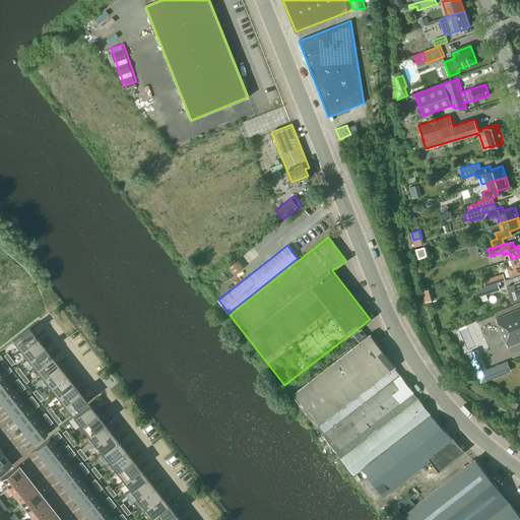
[(519,255),(512,259),(514,265),(507,267),(510,276),(519,272),(519,255)]
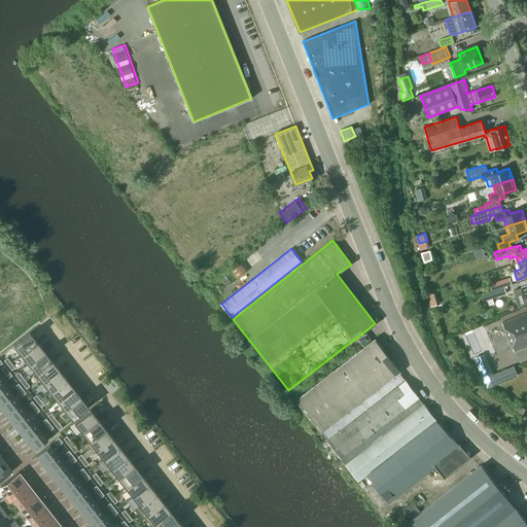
[(249,269),(243,261),(232,271),(238,279),(249,269)]
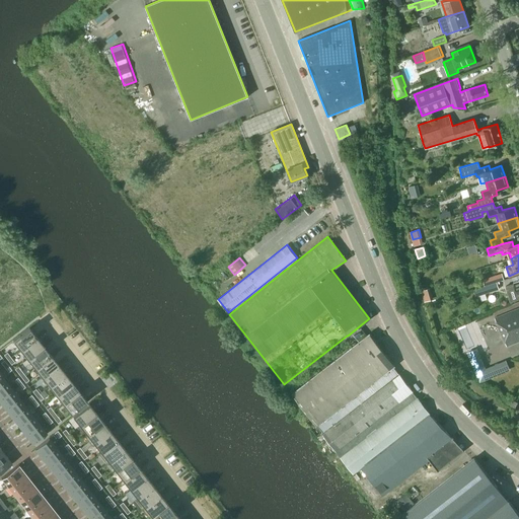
[(487,278),(489,284),(504,280),(502,273),(487,278)]
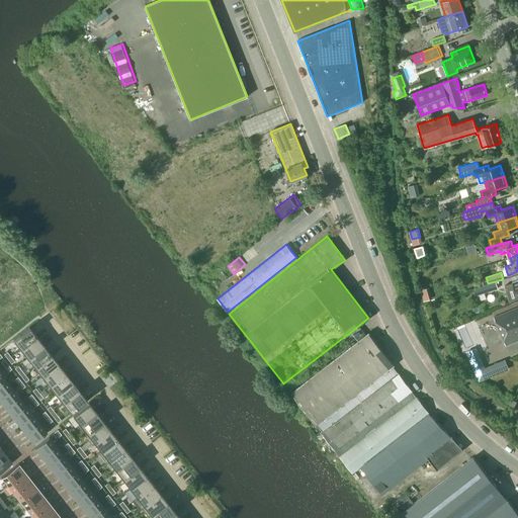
[(517,273),(512,276),(490,283),(491,287),(508,282),(509,285),(514,283),(515,284),(517,283),(517,273)]
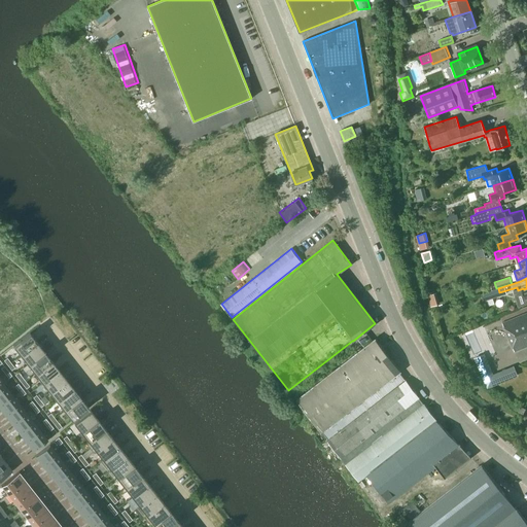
[(438,291),(429,293),(432,304),(442,302),(438,291)]
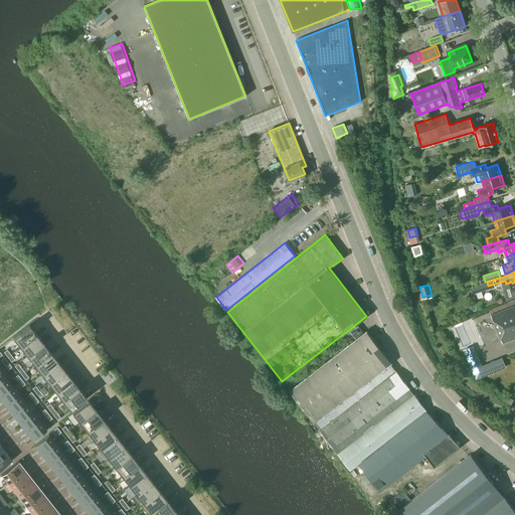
[(514,304),(491,314),(502,344),(514,338),(514,304)]
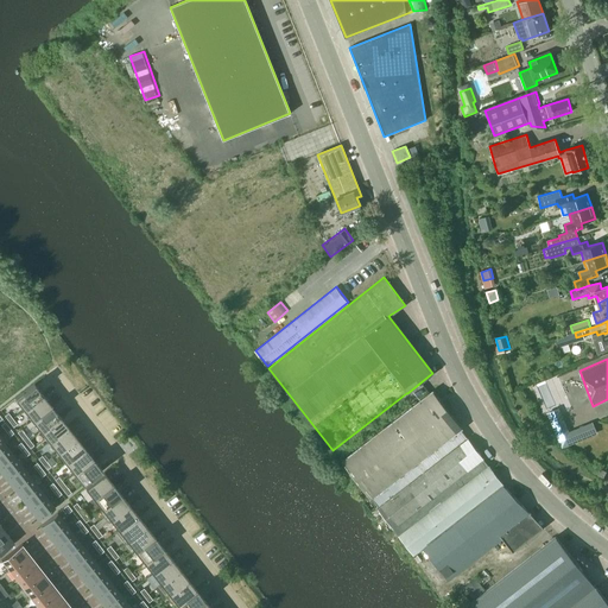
[(17,398),(25,409),(27,407),(44,393),(36,382),(17,398)]
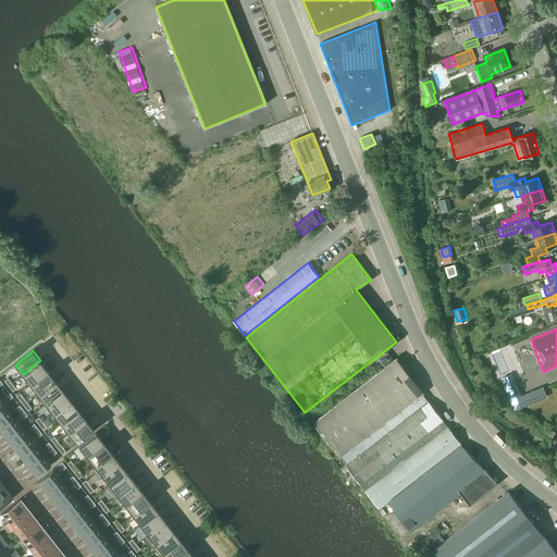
[(375,374),(314,422),(341,456),(342,456),(347,462),(428,400),(422,393),(423,392),(397,358),(381,370),(375,374)]
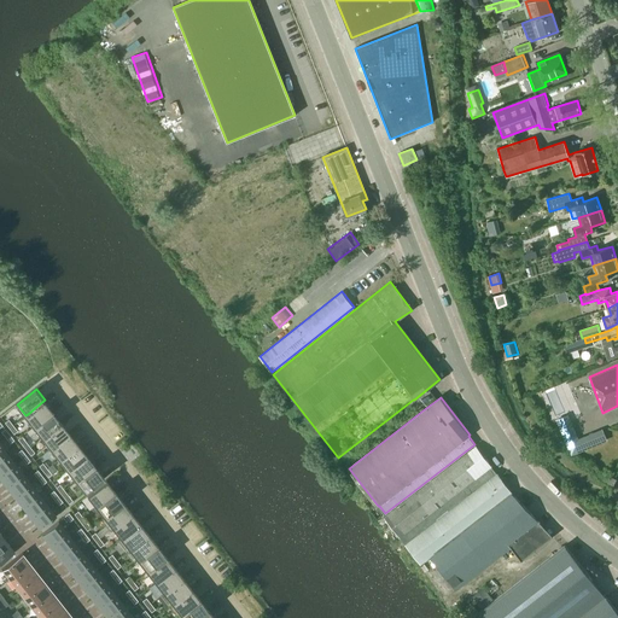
[(45,400),(28,414),(25,415),(34,426),(53,410),(45,400)]
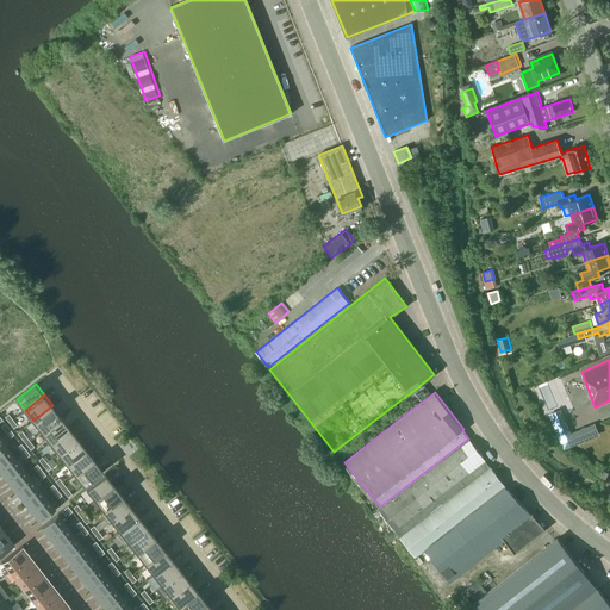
[(53,405),(33,421),(43,431),(62,416),(53,405)]
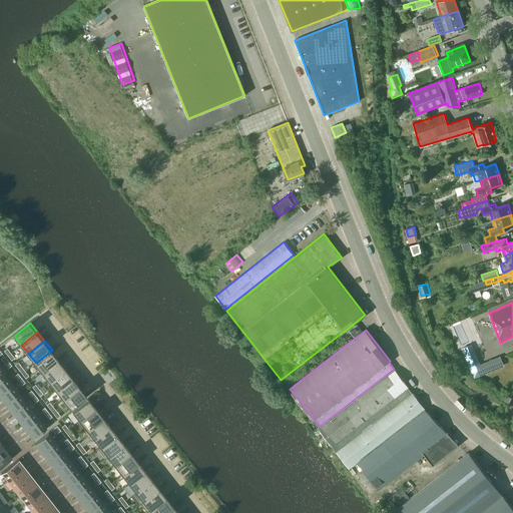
[(36,363),(43,372),(59,359),(52,350),(36,363)]
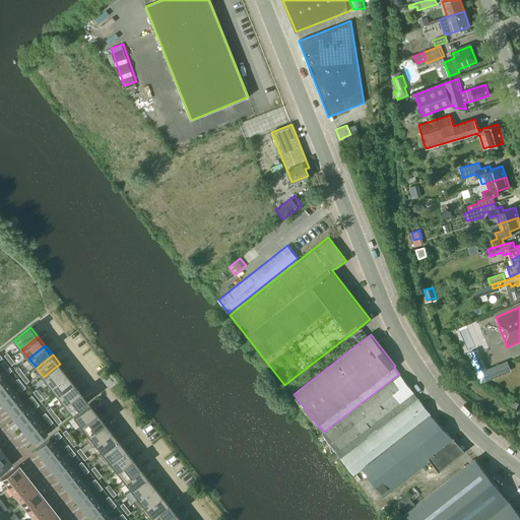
[(67,373),(60,364),(44,377),(51,386),(67,373)]
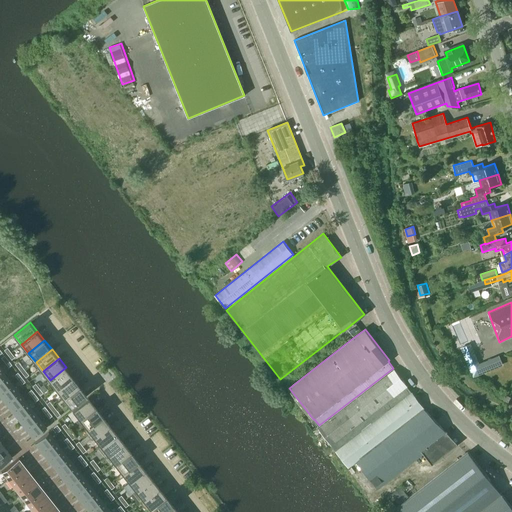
[(57,389),(73,376),(66,367),(50,380),(57,389)]
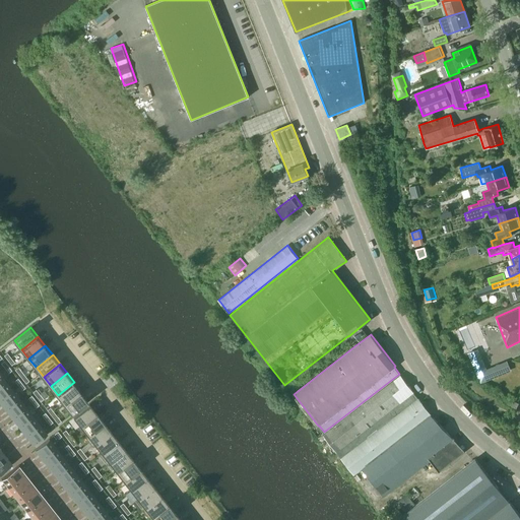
[(363,468),(432,415),(400,375),(324,434),(354,474),(363,468)]
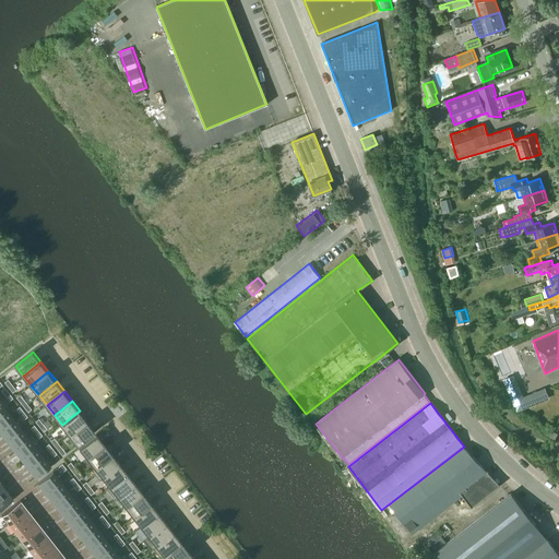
[(0,429),(13,419),(7,409),(0,414),(0,429)]
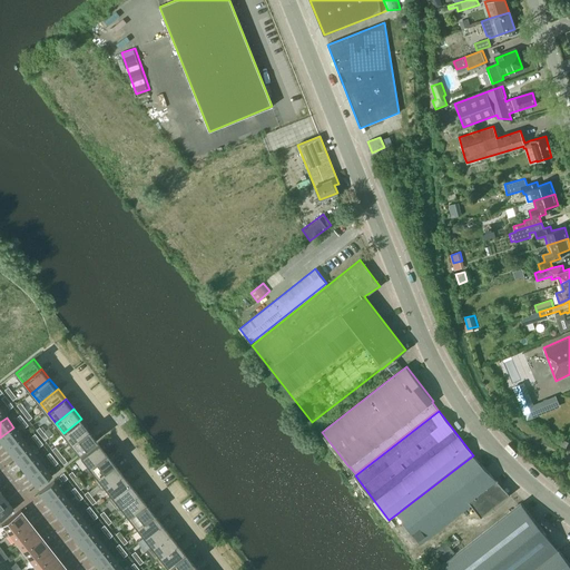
[(71,443),(89,429),(81,419),(64,433),(71,443)]
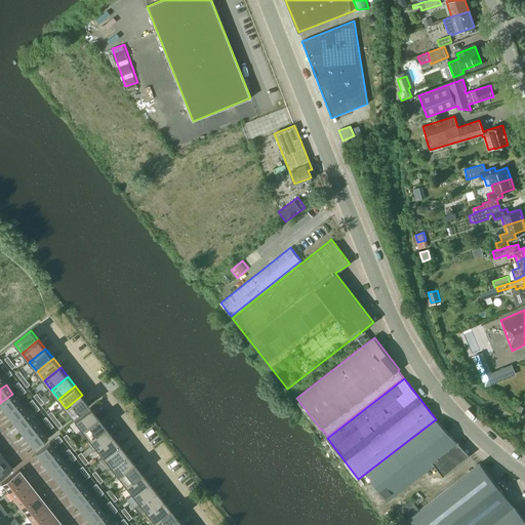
[(12,394),(0,403),(0,407),(5,414),(19,402),(12,394)]
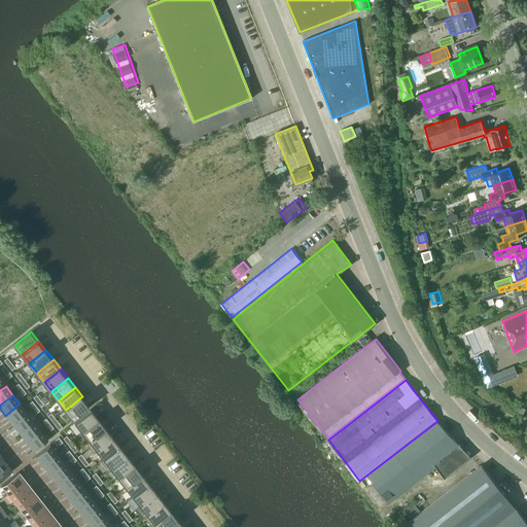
[(66,410),(73,419),(90,406),(82,396),(66,410)]
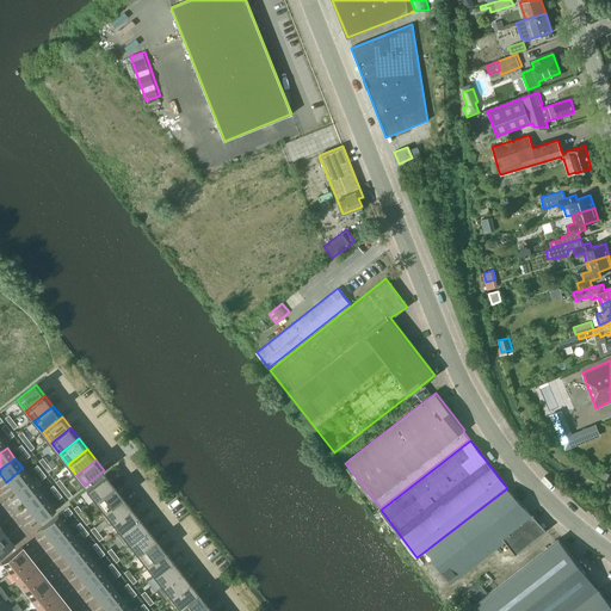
[(31,479),(23,468),(6,482),(13,492),(31,479)]
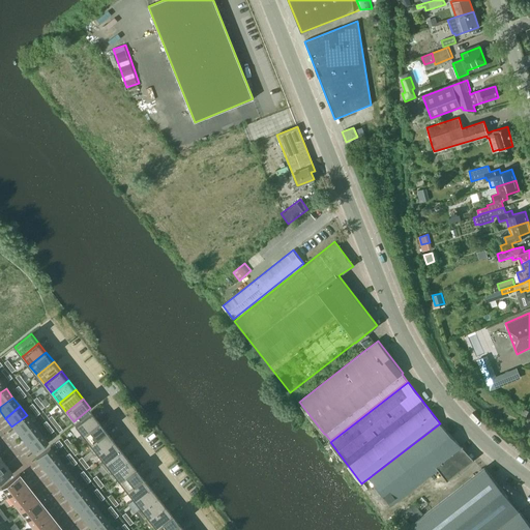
[(90,412),(74,424),(82,434),(98,421),(90,412)]
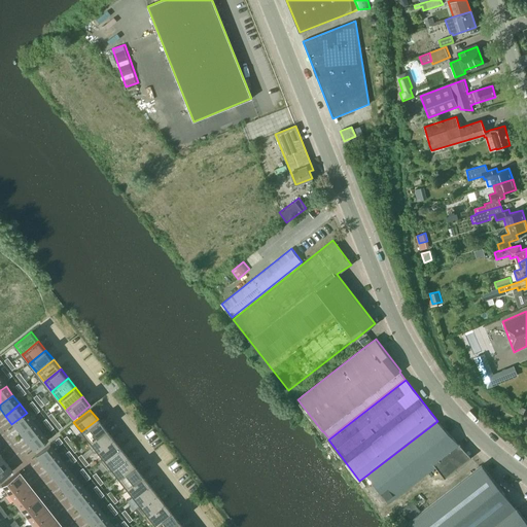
[(27,413),(11,424),(19,433),(33,421),(27,413)]
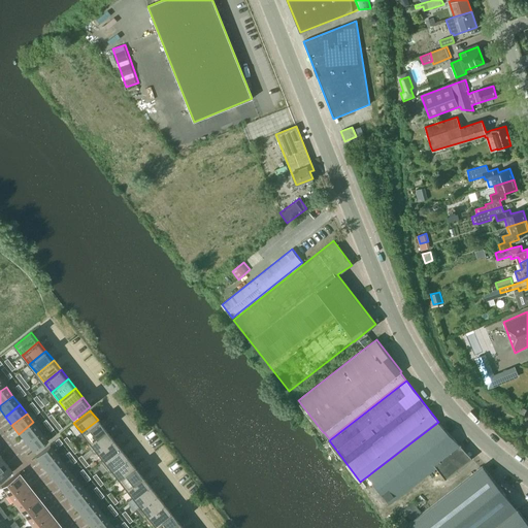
[(98,420),(81,432),(89,441),(105,429),(99,422),(98,420)]
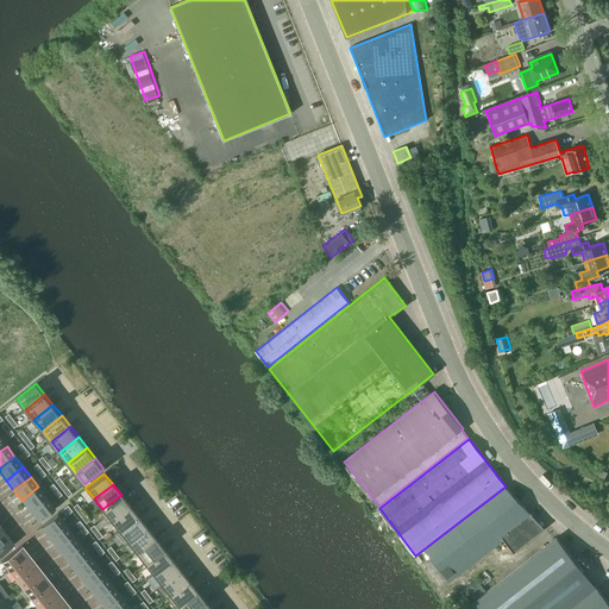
[(38,487),(22,501),(30,510),(46,497),(38,487)]
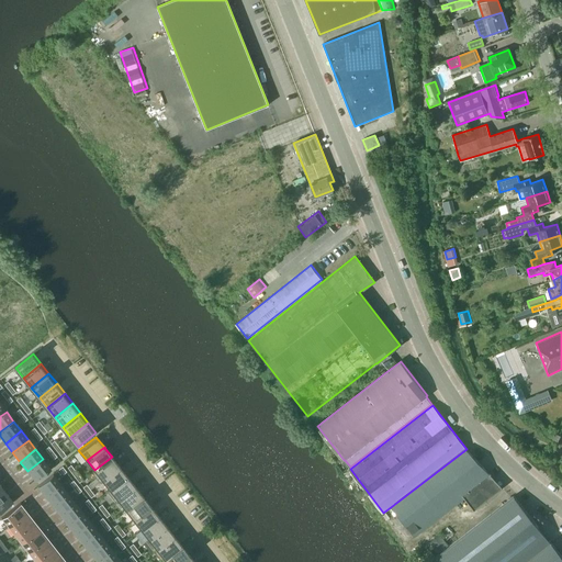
[(489,473),(490,473),(467,449),(392,506),(412,532),(413,532),(415,536),(464,498),(474,510),(503,487),(491,475),(489,473)]
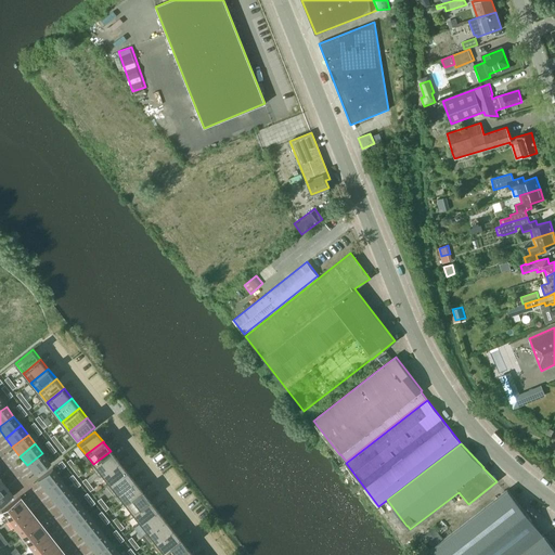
[(99,477),(101,475),(101,474),(118,461),(111,451),(93,464),(90,466),(99,477)]
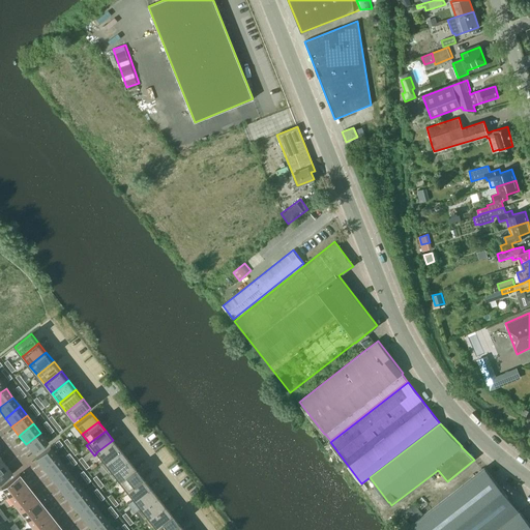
[(40,433),(26,444),(33,453),(48,442),(40,433)]
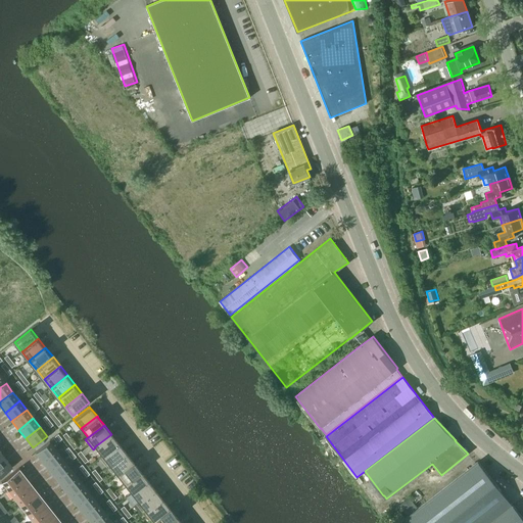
[(95,446),(95,447),(102,456),(119,443),(112,435),(111,434),(95,446)]
